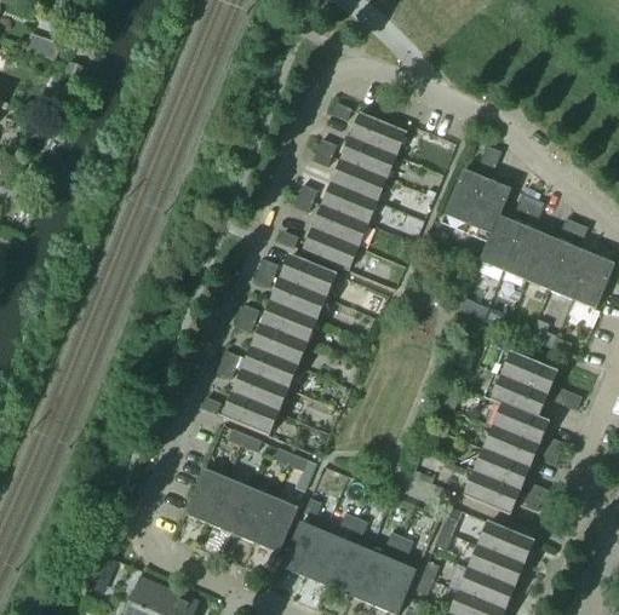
[(347,119),(351,108),(337,102),(332,113),(347,119)]
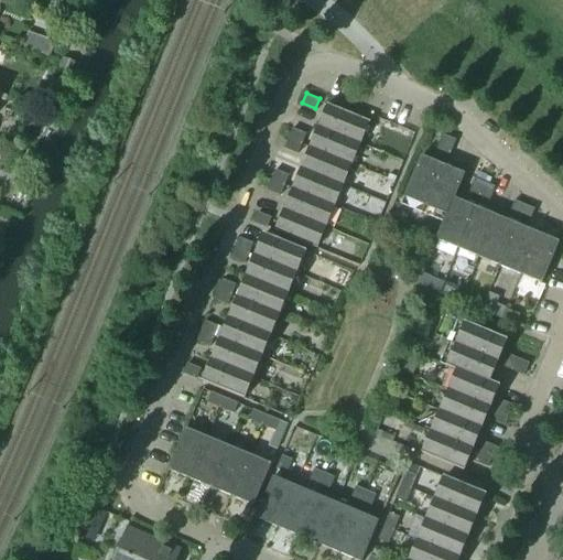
[(360,140),(369,119),(328,101),(318,124),(360,140)]
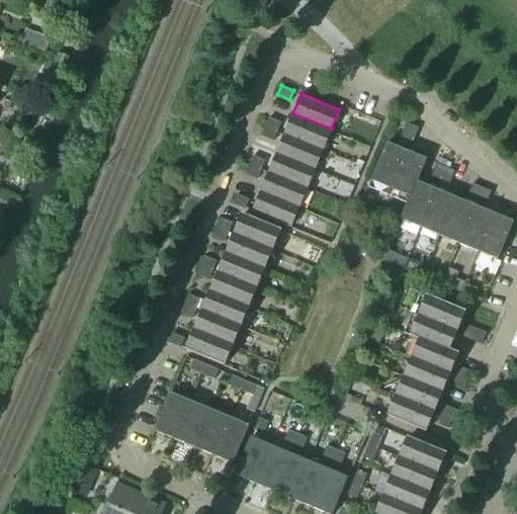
[(323,148),(331,129),(292,113),(285,133),(323,148)]
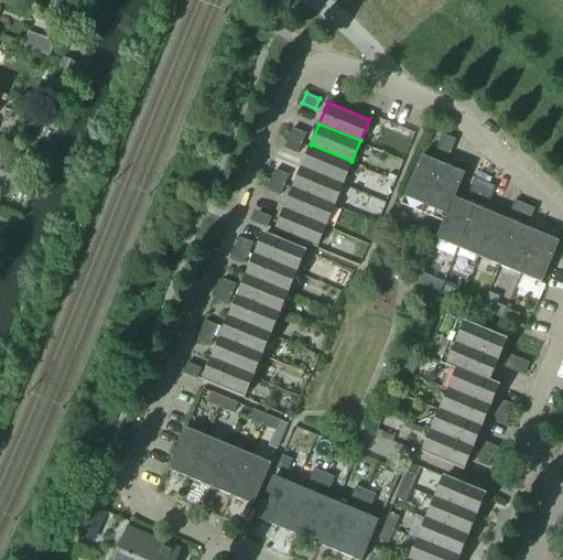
[(302,141),(306,131),(293,126),(289,136),(302,141)]
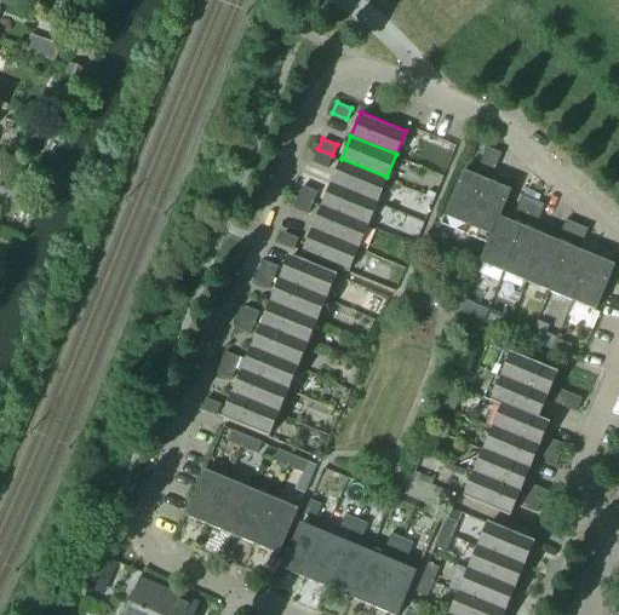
[(500,214),(511,188),(489,179),(502,150),(488,144),(476,173),(463,168),(445,213),(491,233),(492,233),(499,214),(500,214)]
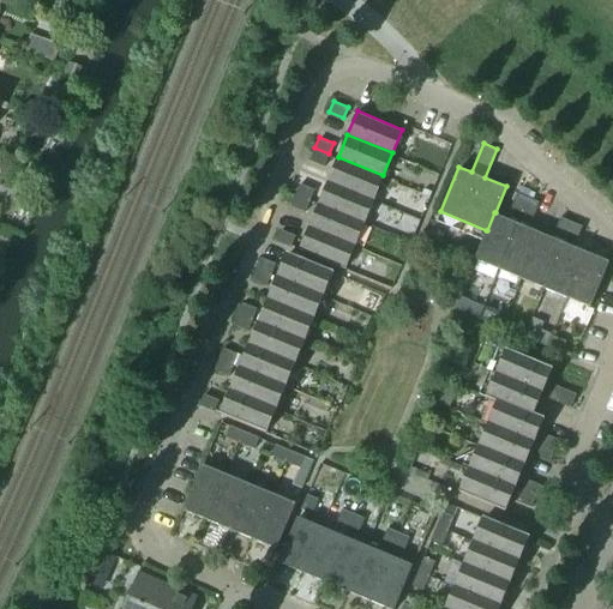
[(324,164),(329,154),(314,148),(310,158),(324,164)]
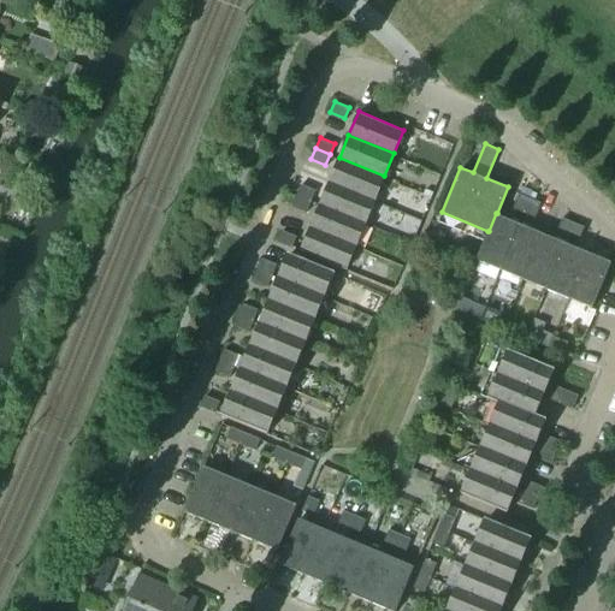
[(374,199),(384,176),(339,158),(330,181),(374,199)]
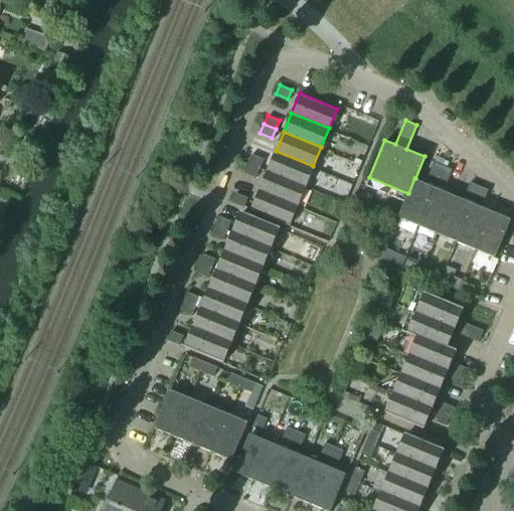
[(305,185),(313,166),(276,151),(268,169),(305,185)]
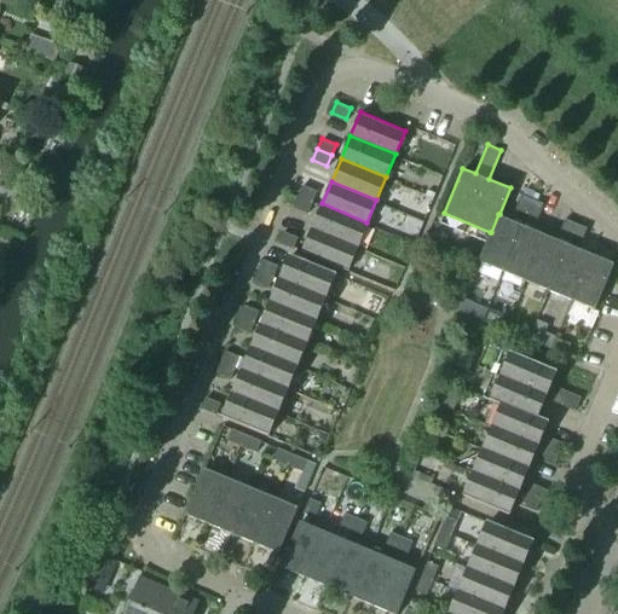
[(312,200),(317,189),(302,183),(298,193),(312,200)]
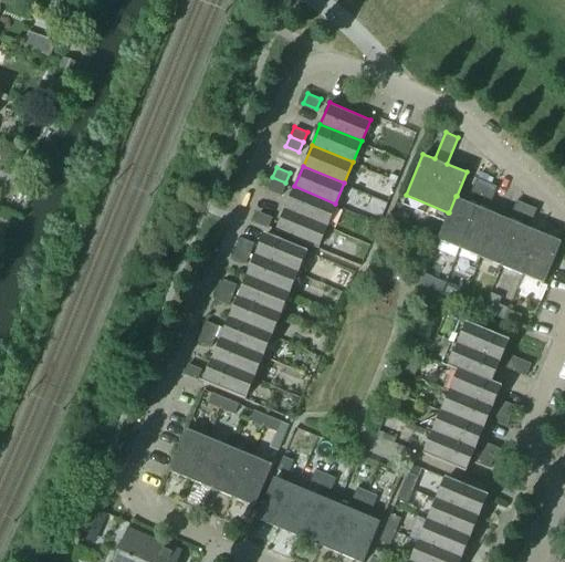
[(481,194),(487,180),(477,176),(471,189),(481,194)]
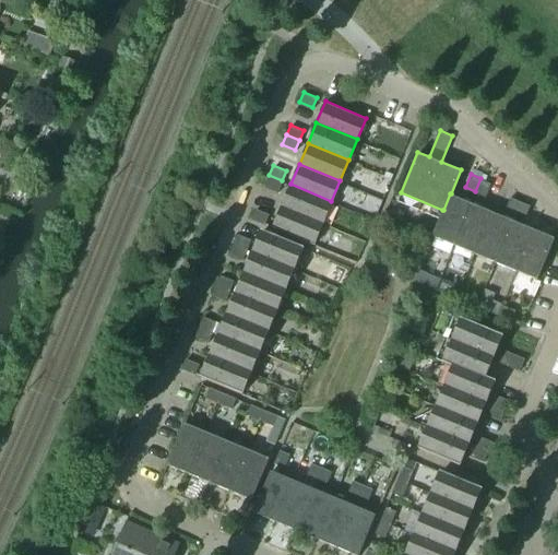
[(279,190),(282,180),(269,175),(264,185),(279,190)]
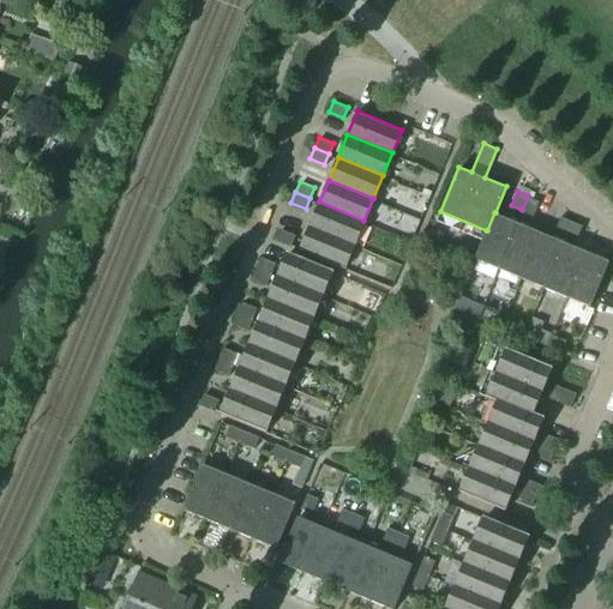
[(533,215),(540,200),(528,196),(522,210),(533,215)]
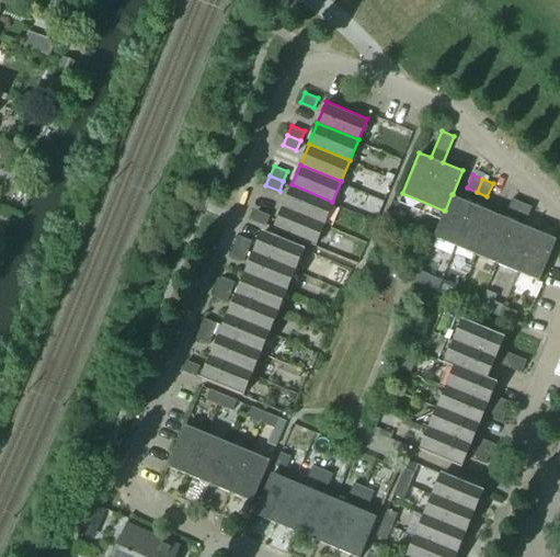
[(324,223),(332,202),(292,184),(283,205),(324,223)]
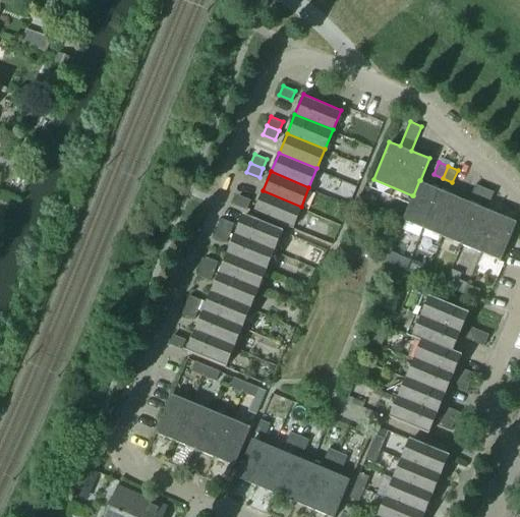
[(423,227),(440,188),(420,180),(419,180),(413,195),(412,195),(403,218),(423,227)]
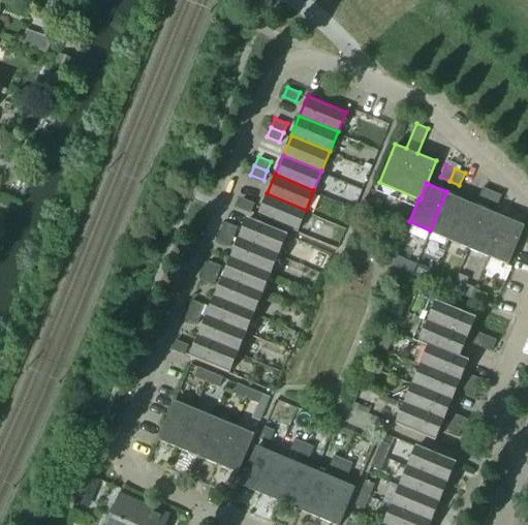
[(487,202),(492,189),(483,185),(477,198),(487,202)]
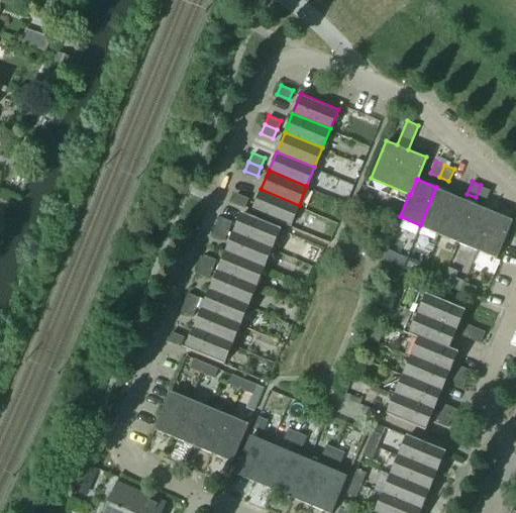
[(485,201),(490,189),(481,185),(476,197),(485,201)]
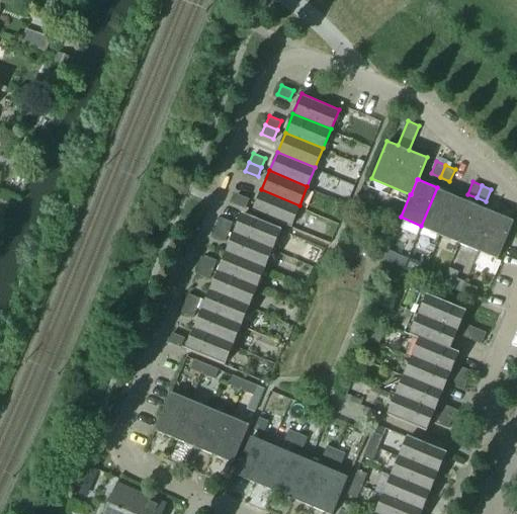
[(440,234),(455,195),(437,187),(421,226),(440,234)]
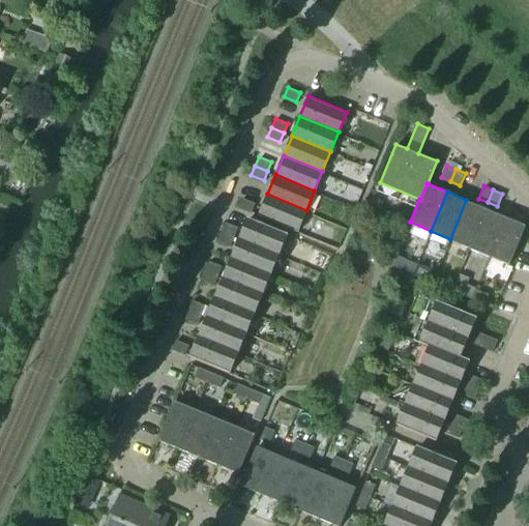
[(297,231),(306,210),(267,194),(259,214),(297,231)]
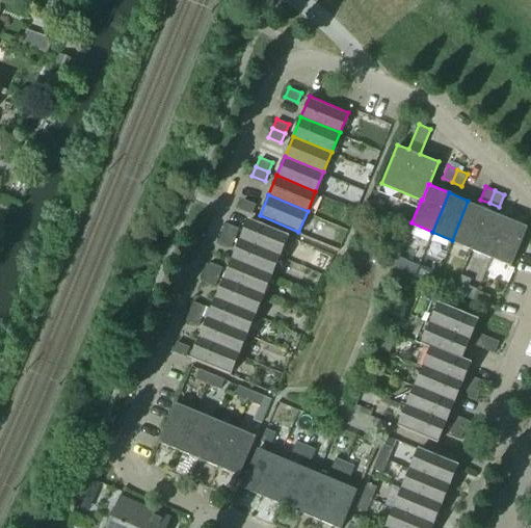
[(251,212),(256,203),(243,198),(239,207),(251,212)]
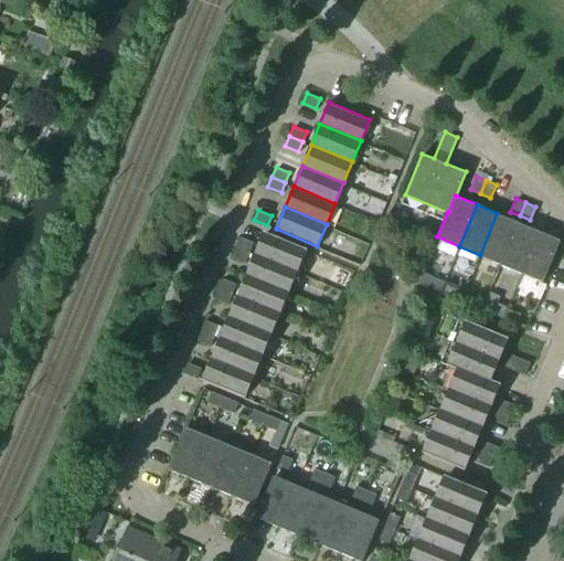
[(500,264),(518,222),(497,213),(480,255),(500,264)]
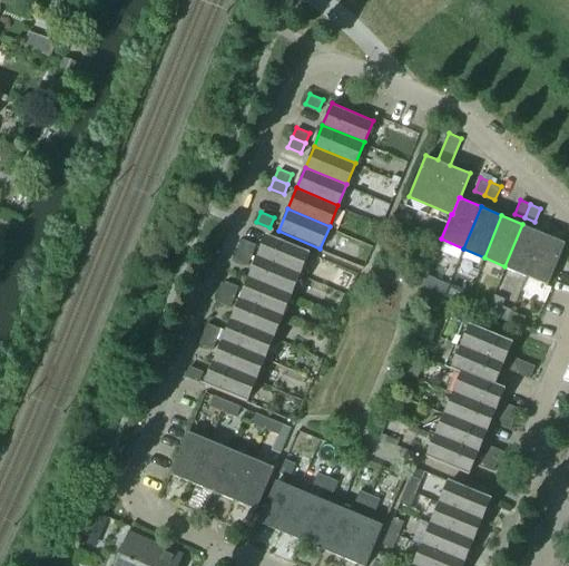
[(527,275),(543,233),(522,224),(504,266),(527,275)]
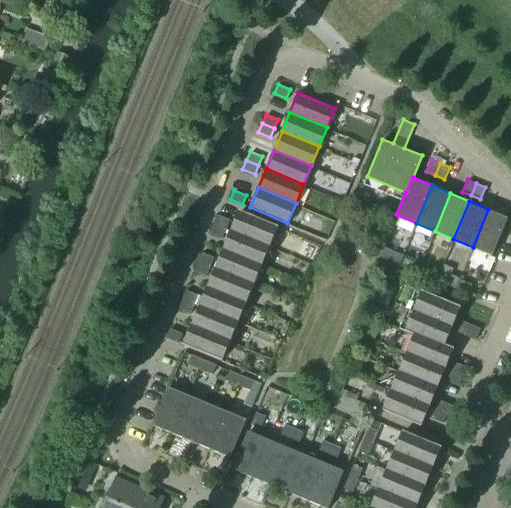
[(492,255),(506,221),(508,217),(488,209),(473,247),(492,255)]
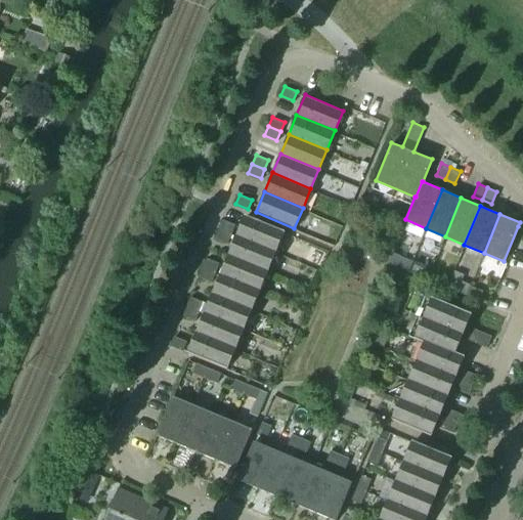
[(275,251),(285,230),(246,215),(237,234),(275,251)]
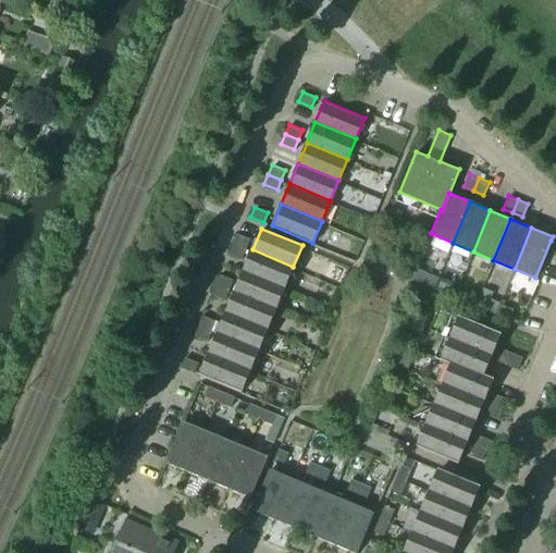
[(246,247),(250,237),(237,232),(233,242),(246,247)]
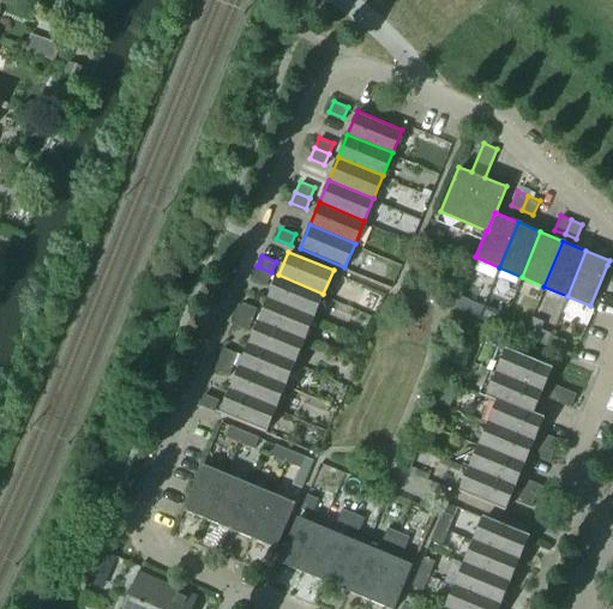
[(266,283),(271,272),(257,266),(252,277),(266,283)]
